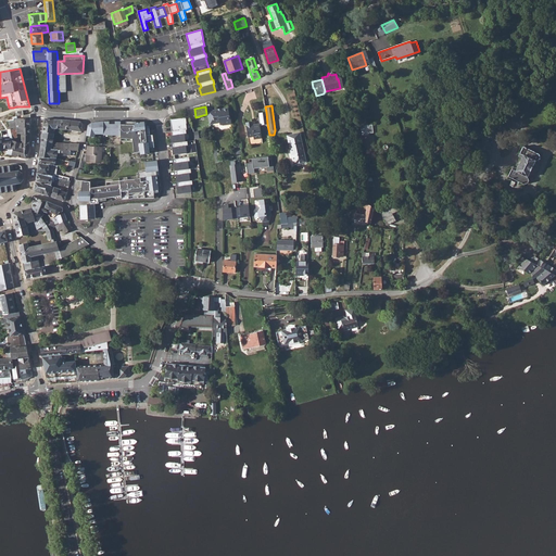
[(213,110),(207,111),(209,118),(210,125),(219,123),(220,124),(223,126),(231,125),(231,121),(230,119),(228,109),(213,111),(213,110)]
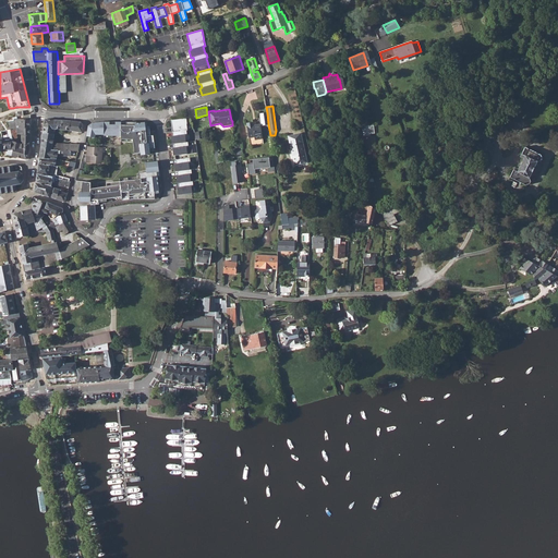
[(13,117),(13,120),(7,121),(9,129),(28,126),(29,121),(31,114),(23,116),(16,117),(13,117)]
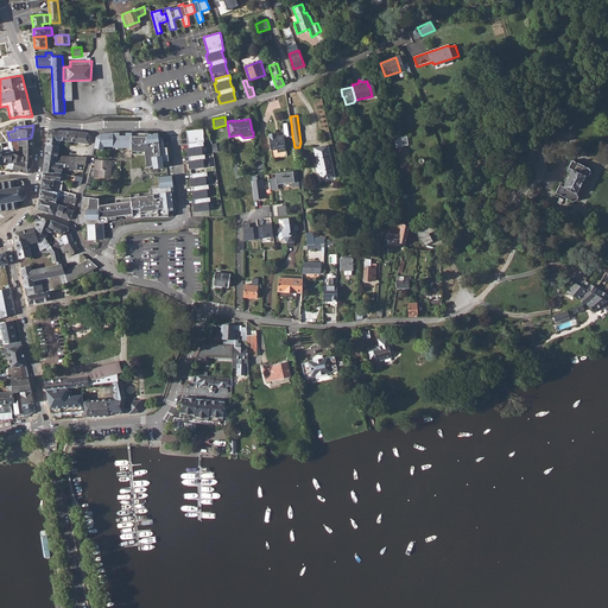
[(203,130),(187,131),(189,144),(203,143),(204,141),(203,135),(204,135),(203,130)]
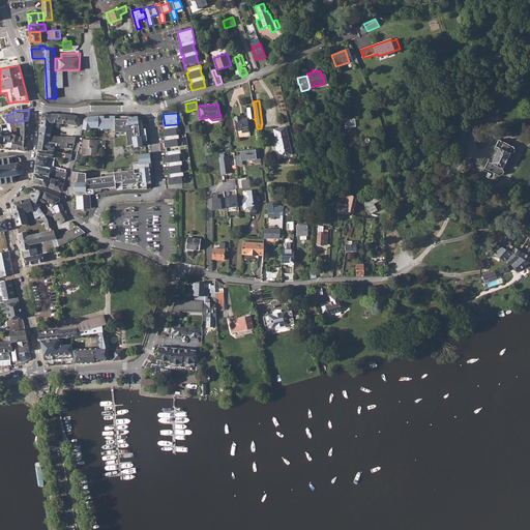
[(65,124),(67,115),(58,114),(58,123),(65,124)]
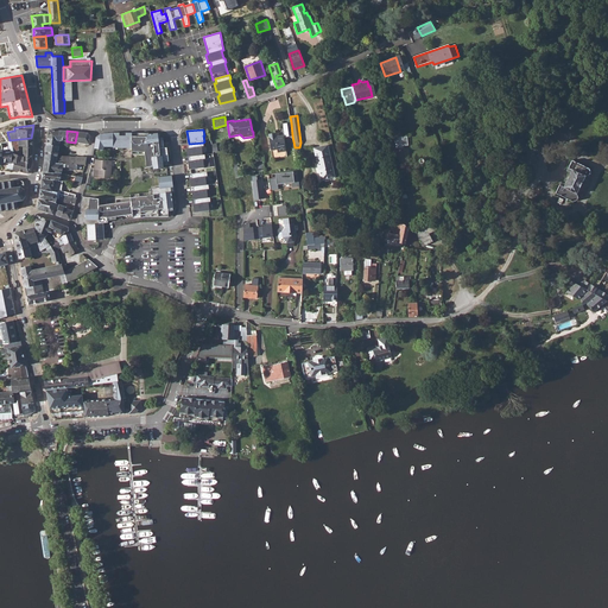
[(88,133),(77,132),(75,143),(89,144),(90,135),(88,133)]
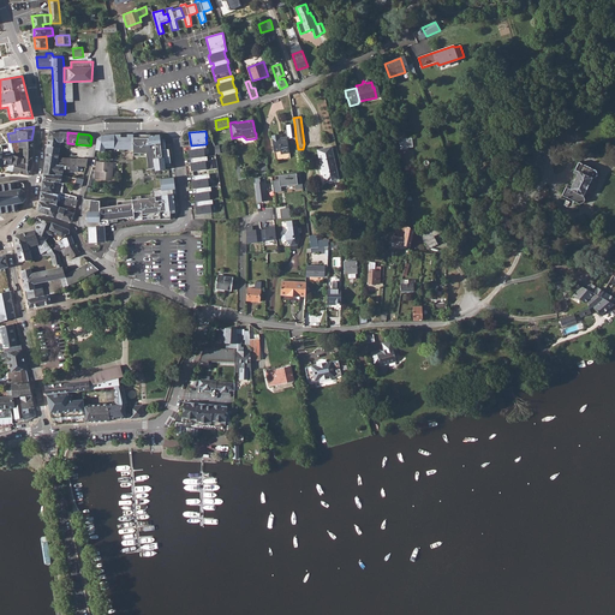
[(102,136),(97,138),(95,150),(105,151),(106,148),(114,148),(114,149),(133,149),(133,138),(133,135),(127,135),(127,137),(121,137),(121,135),(114,135),(108,135),(102,136)]
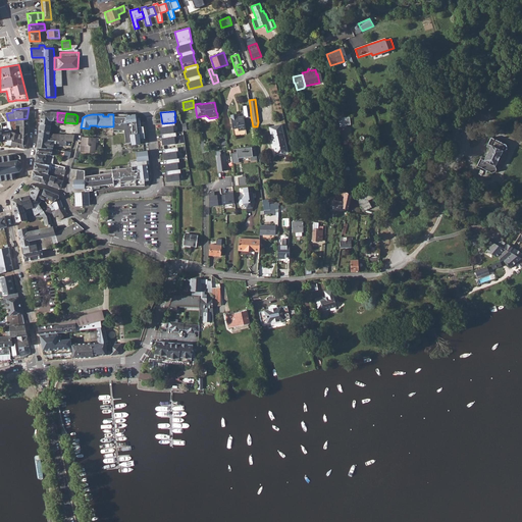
[(118,117),(113,117),(113,126),(113,131),(124,131),(125,144),(132,143),(132,145),(141,144),(141,142),(145,141),(144,126),(141,126),(140,118),(136,118),(136,114),(128,115),(127,114),(118,114),(118,117)]
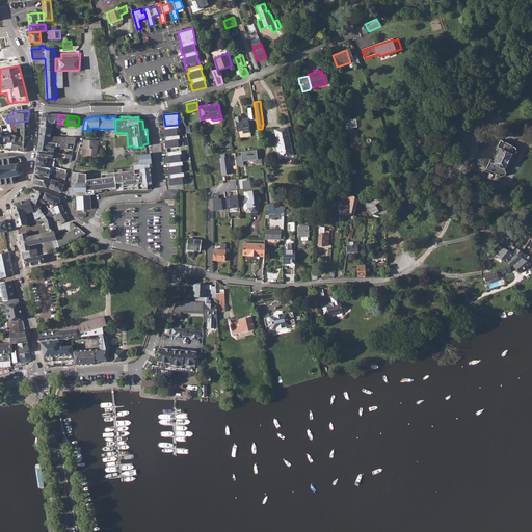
[(243,133),(250,132),(248,120),(249,120),(249,118),(241,120),(241,116),(235,117),(238,131),(242,131),(243,133)]
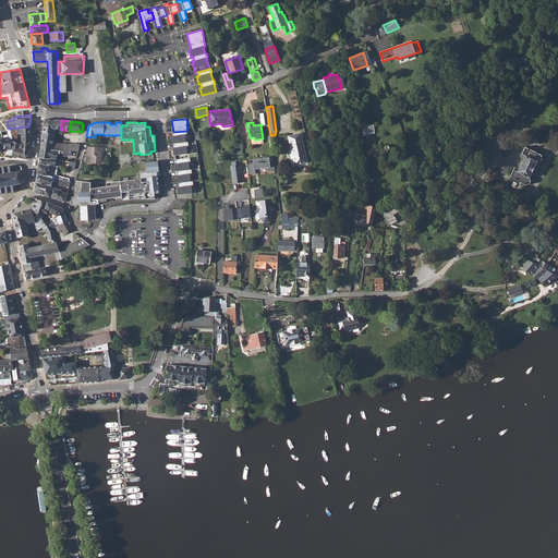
[(363,126),(365,144),(372,143),(370,125),(363,126)]
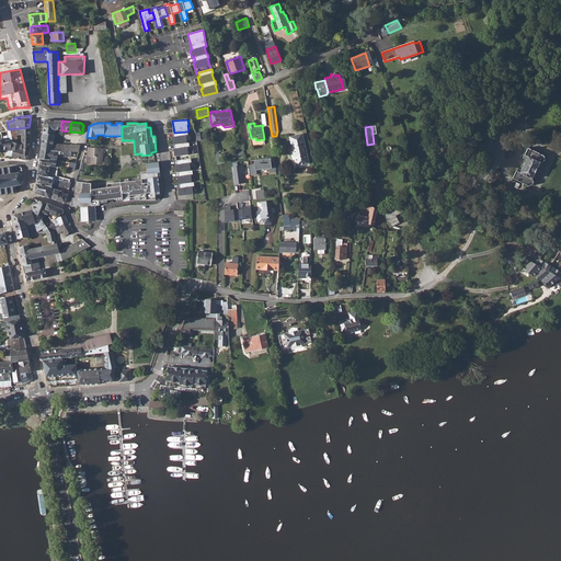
[(187,132),(174,133),(174,137),(172,137),(173,145),(175,145),(187,144),(186,136),(189,136),(187,132)]
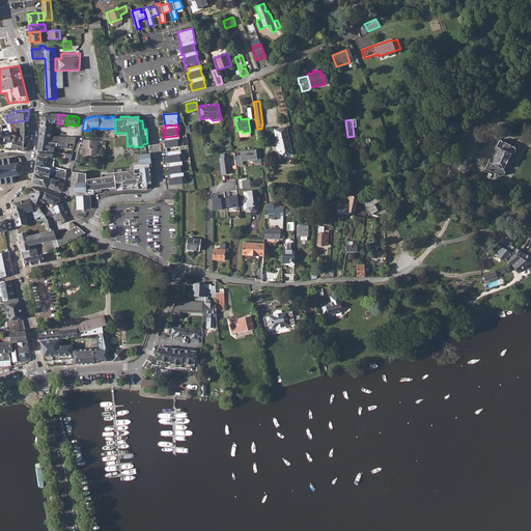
[(50,136),(52,128),(46,127),(46,128),(40,127),(39,135),(38,141),(55,143),(56,137),(50,136)]
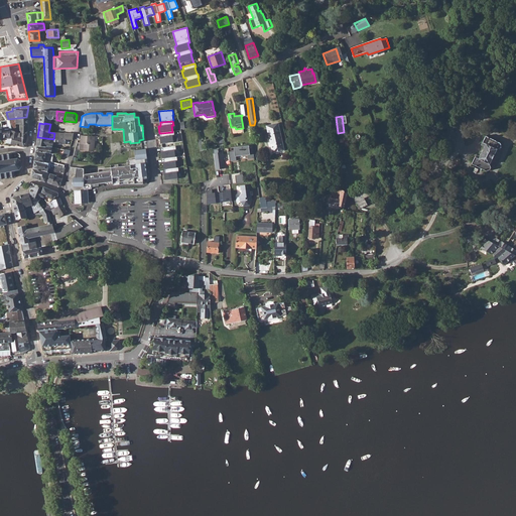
[(284,149),(277,123),(266,126),(272,152),(284,149)]
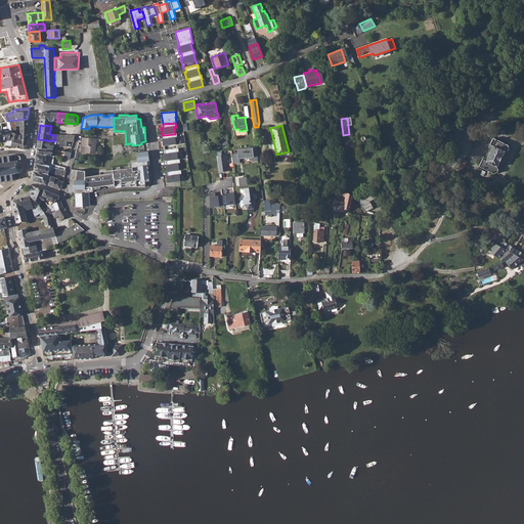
[(10,131),(0,130),(0,133),(0,138),(5,140),(4,144),(8,145),(10,132),(10,131)]
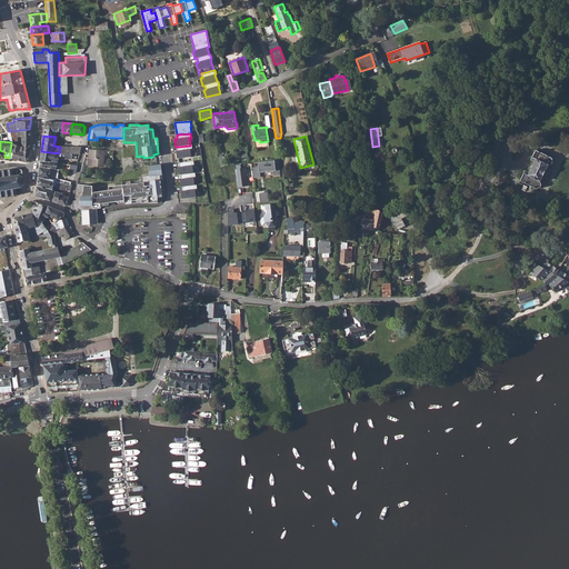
[(10,141),(11,142),(11,143),(9,158),(16,159),(19,146),(12,143),(13,141),(10,141)]
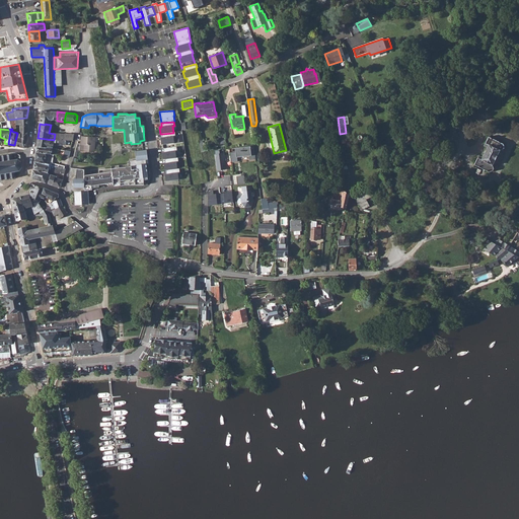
[(14,145),(22,147),(23,147),(25,137),(25,135),(25,132),(18,132),(18,133),(17,133),(14,145)]
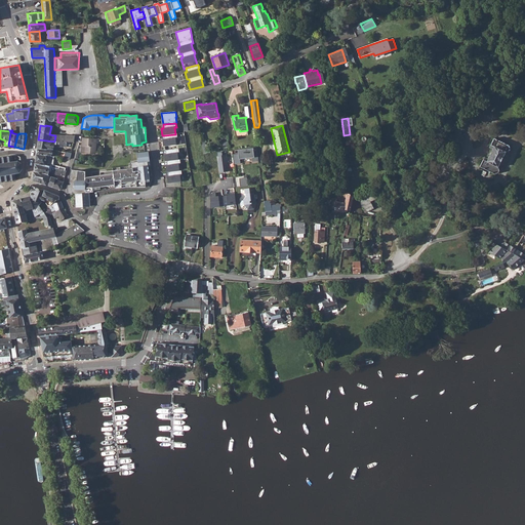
[(175,134),(164,135),(164,139),(163,139),(163,147),(182,145),(180,137),(177,137),(176,133),(175,134)]
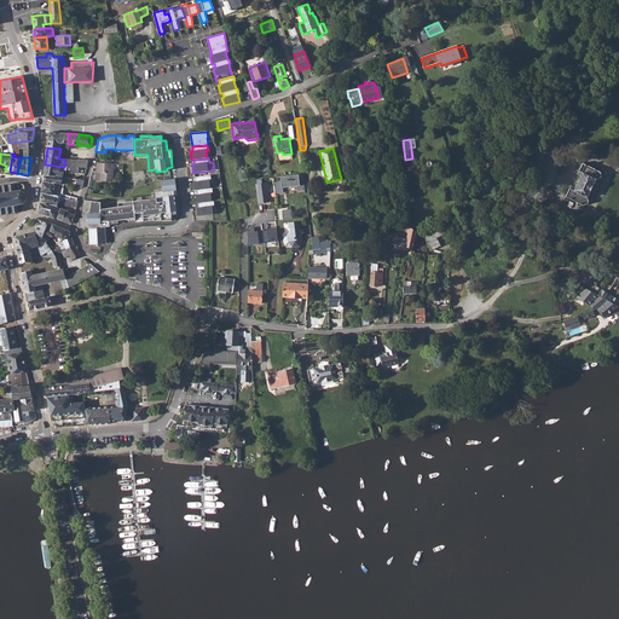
[(97,162),(96,180),(113,181),(114,165),(97,162)]
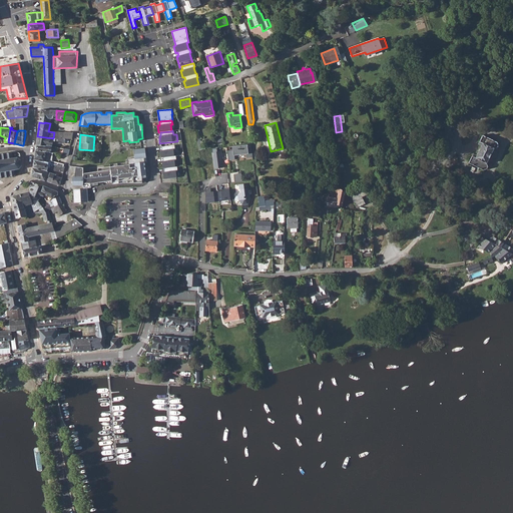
[(496,145),(495,142),(480,135),(476,144),(479,146),(474,155),(471,154),(467,163),(481,170),(484,170),(486,166),(484,163),(491,149),(494,148),(496,145)]
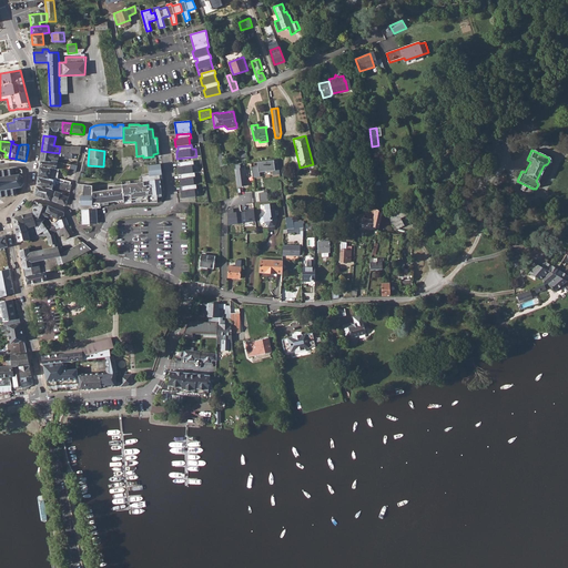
[(59,153),(41,151),(41,155),(40,160),(58,163),(59,153)]
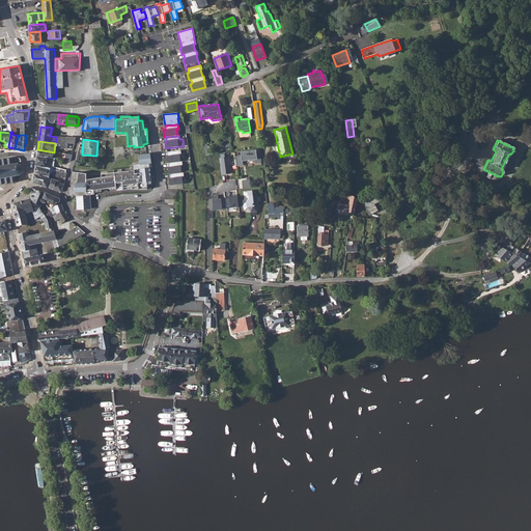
[(54,152),(37,149),(37,152),(37,156),(53,158),(58,158),(59,154),(54,152)]
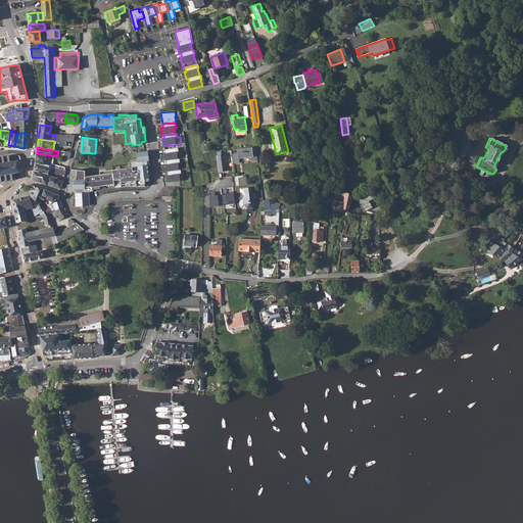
[(231,154),(232,163),(239,162),(239,157),(251,155),(252,161),(258,160),(256,147),(237,149),(237,153),(231,154)]
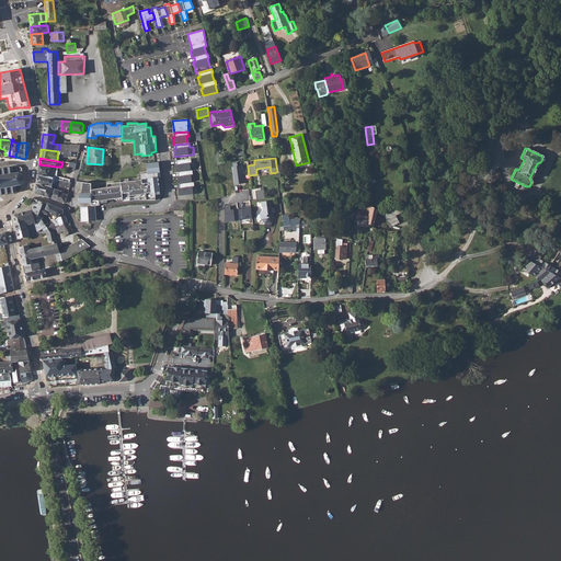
[(191,159),(176,161),(178,164),(175,165),(176,173),(178,173),(191,171),(190,163),(191,163),(191,159)]
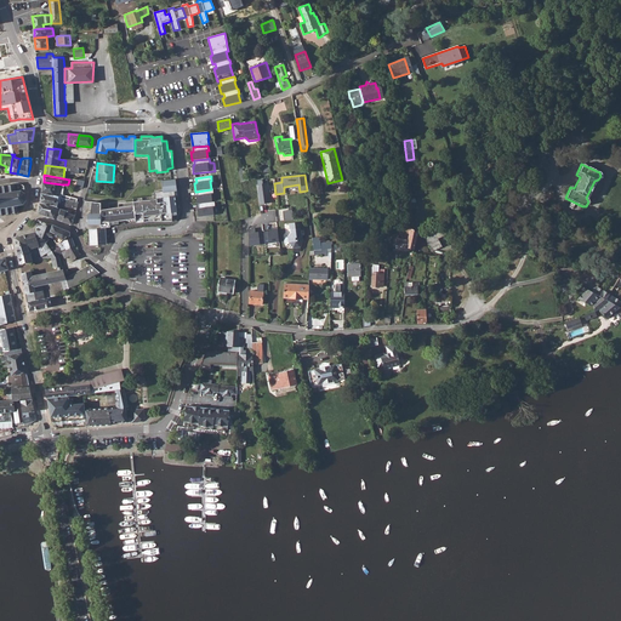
[(79,218),(79,229),(90,229),(90,245),(107,244),(106,228),(110,227),(109,222),(136,218),(136,221),(154,218),(154,222),(172,221),(172,218),(172,215),(177,215),(177,212),(175,195),(177,195),(176,180),(161,181),(163,191),(154,192),(155,199),(134,201),(134,205),(101,210),(101,203),(84,200),(81,210),(83,210),(83,218),(79,218)]
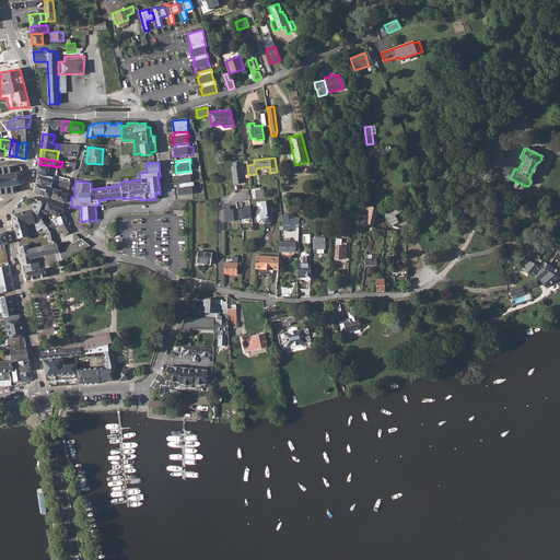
[(236,162),(231,162),(234,184),(243,183),(241,165),(237,165),(236,162)]
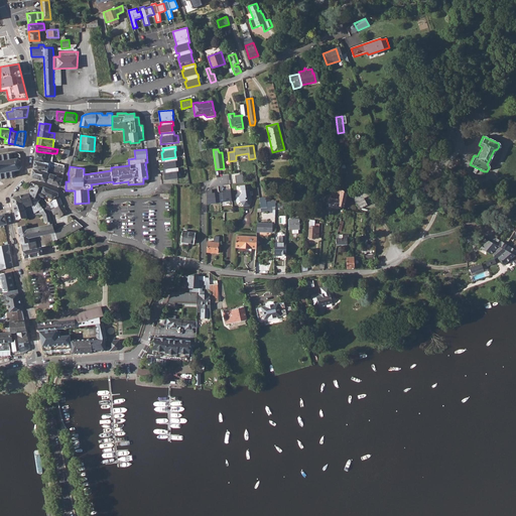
[(51,153),(36,151),(35,155),(34,160),(48,163),(48,164),(63,167),(65,165),(52,162),(53,154),(51,153)]
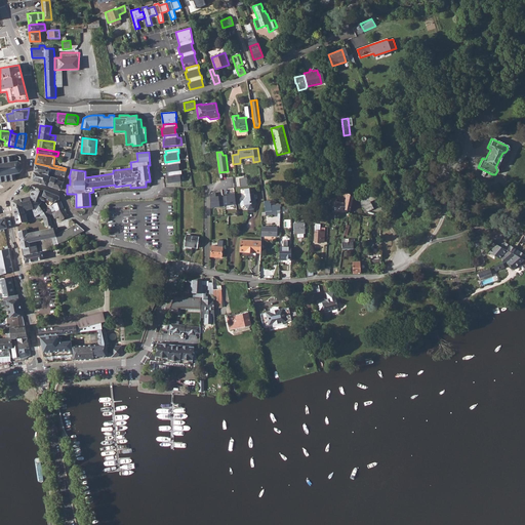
[(14,174),(19,173),(23,170),(24,170),(23,169),(22,164),(22,163),(22,162),(21,163),(21,157),(16,155),(12,156),(12,155),(11,155),(11,156),(7,157),(7,156),(6,156),(6,157),(2,157),(0,157),(1,158),(0,158),(0,182),(4,182),(4,183),(5,182),(5,180),(9,180),(10,182),(11,182),(10,180),(12,179),(15,179),(15,180),(16,179),(16,178),(15,178),(14,174)]
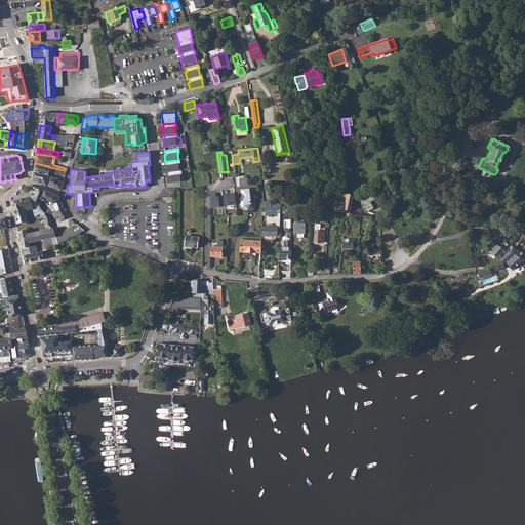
[(166,162),(167,165),(165,165),(166,172),(168,172),(179,171),(178,164),(180,164),(179,160),(178,160),(166,162)]
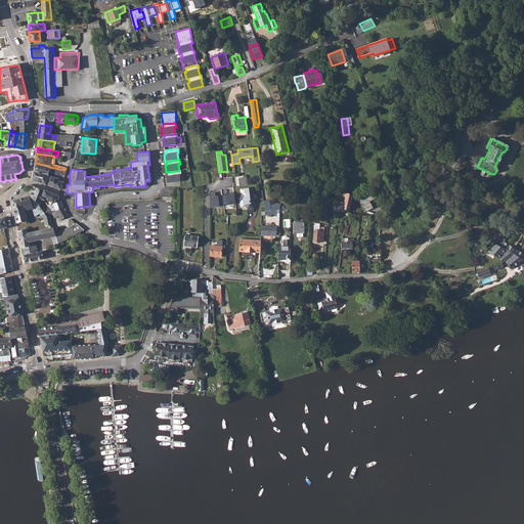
[(49,166),(35,163),(35,168),(34,172),(45,174),(48,175),(48,172),(58,175),(66,175),(67,171),(64,170),(49,167),(49,166)]
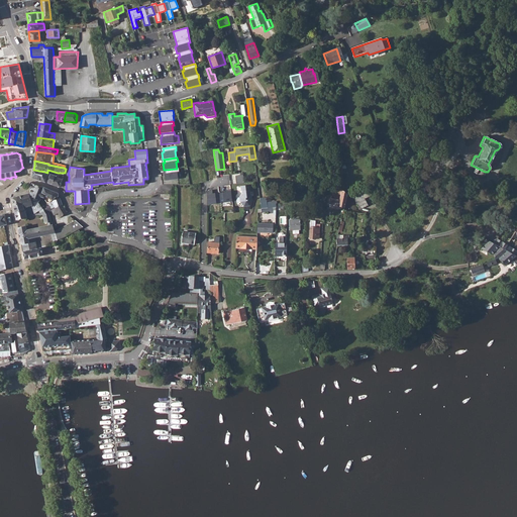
[(177,169),(166,170),(166,174),(165,174),(165,181),(178,180),(177,173),(179,173),(179,169),(177,169)]
